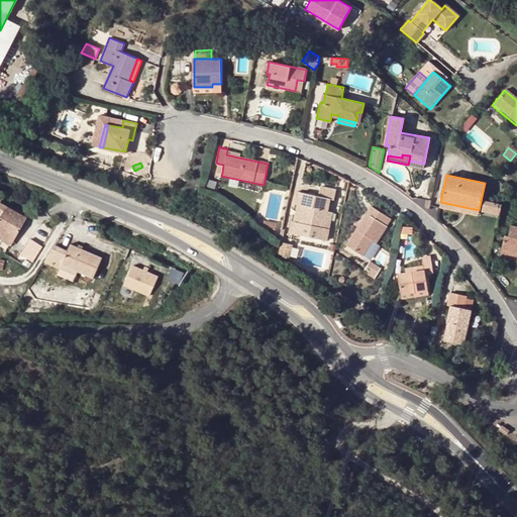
[(239,184),(239,180),(221,176),(220,180),(239,184)]
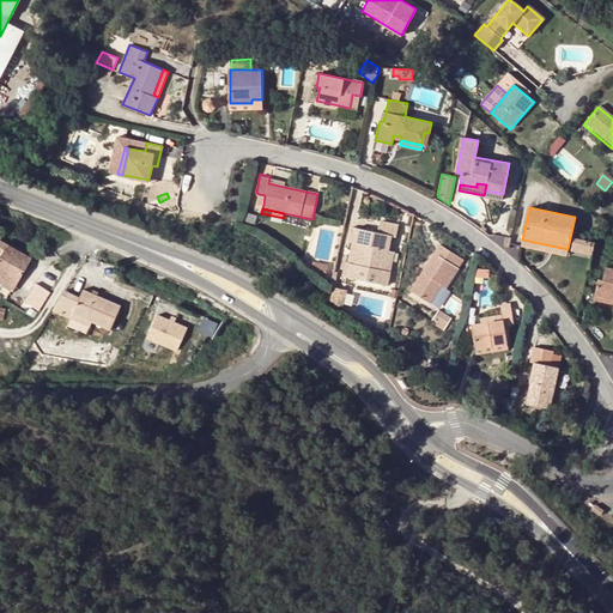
[(377,232),(356,229),(352,243),(358,244),(354,263),(349,263),(346,277),(388,285),(390,272),(384,271),(388,250),(392,236),(396,237),(399,226),(380,223),(377,232)]
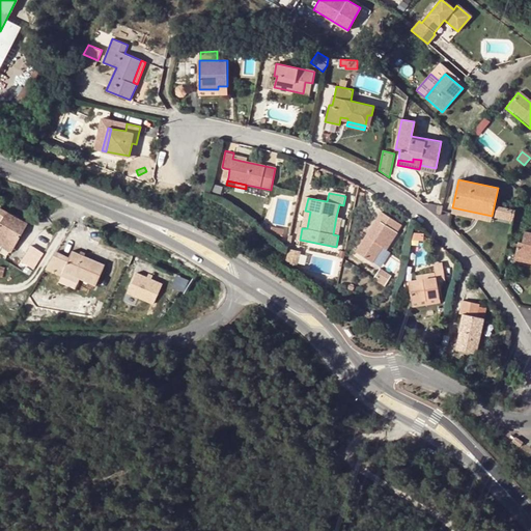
[(495,217),(512,220),(514,208),(497,205),(495,217)]
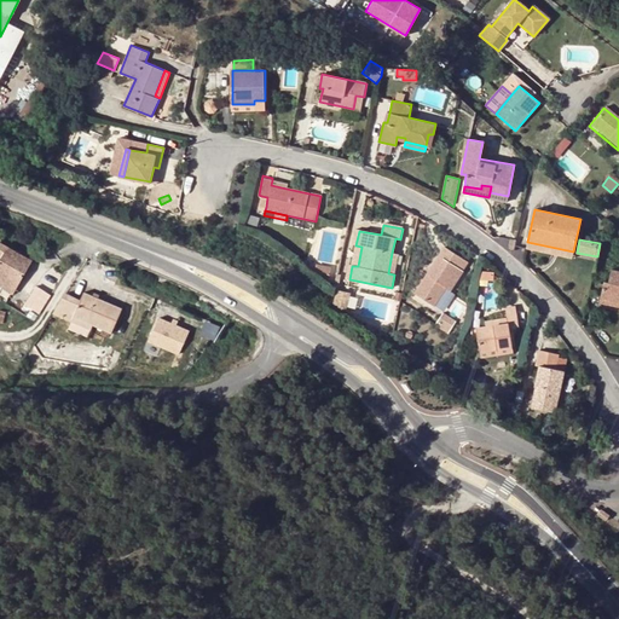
[(573,252),(527,242),(526,248),(572,258),(573,252)]
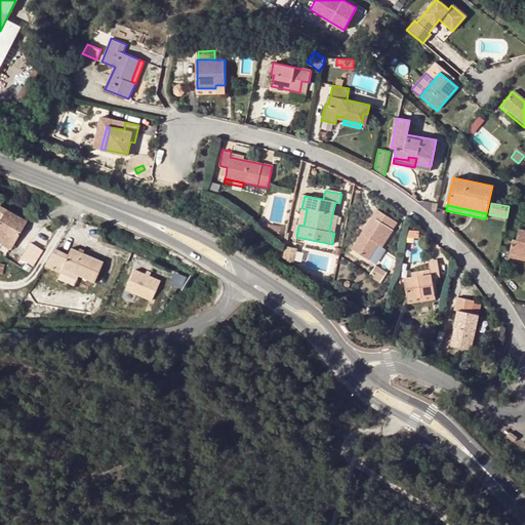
[(392,231),(388,228),(393,219),(376,209),(372,216),(375,218),(370,227),(367,225),(352,247),(369,258),(378,243),(382,246),(392,231)]
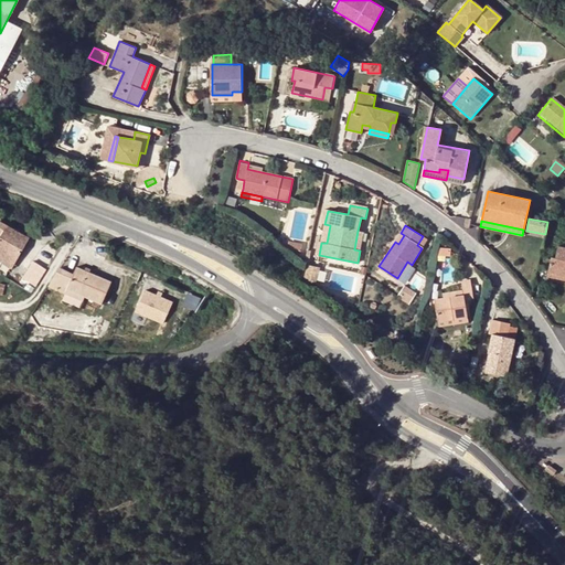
[(22,240),(4,227),(0,234),(0,254),(9,260),(22,240)]
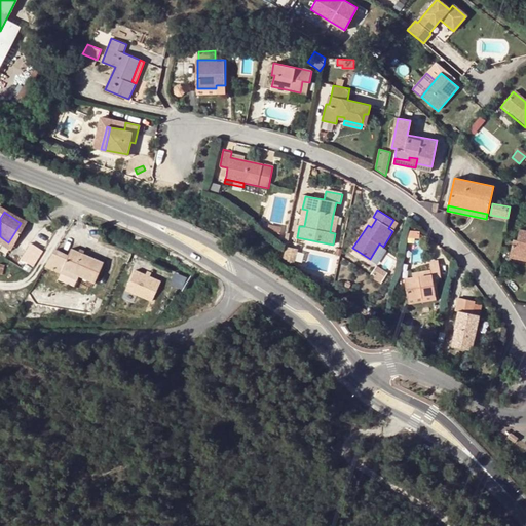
[(330,232),(335,233),(338,217),(333,215),(330,232)]
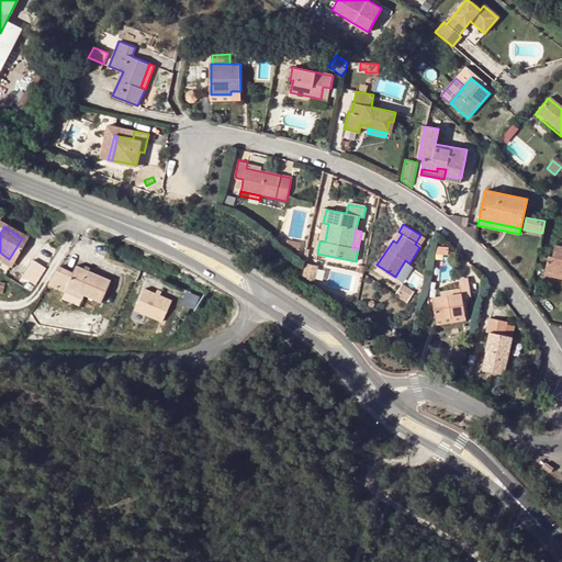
[(402,234),(398,232),(393,240),(396,243),(402,234)]
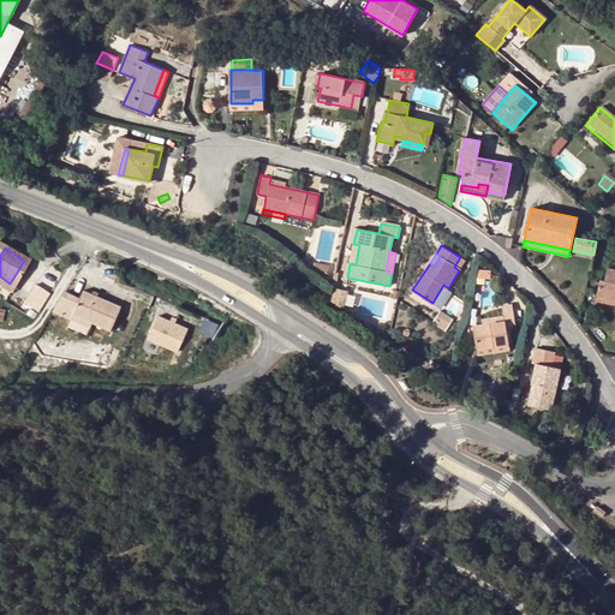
[(454,267),(459,270),(465,261),(460,257),(454,267)]
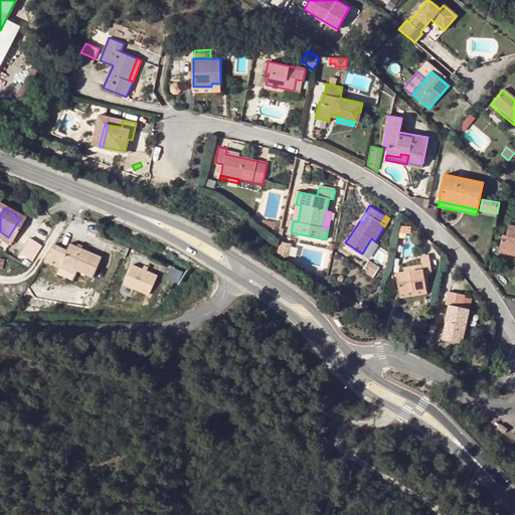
[(276,223),(263,220),(262,226),(275,229),(276,223)]
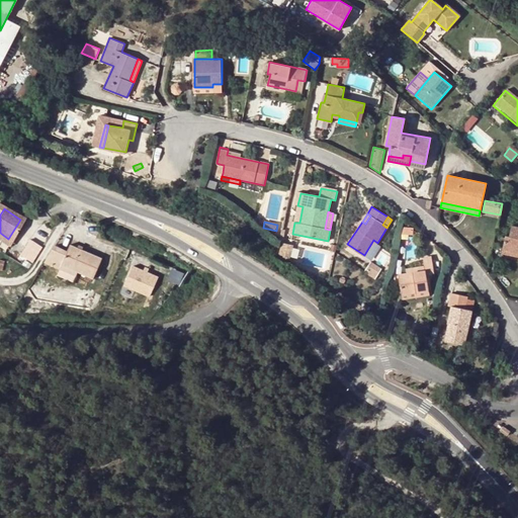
[(517,226),(511,226),(509,236),(506,235),(503,250),(517,253),(517,226)]
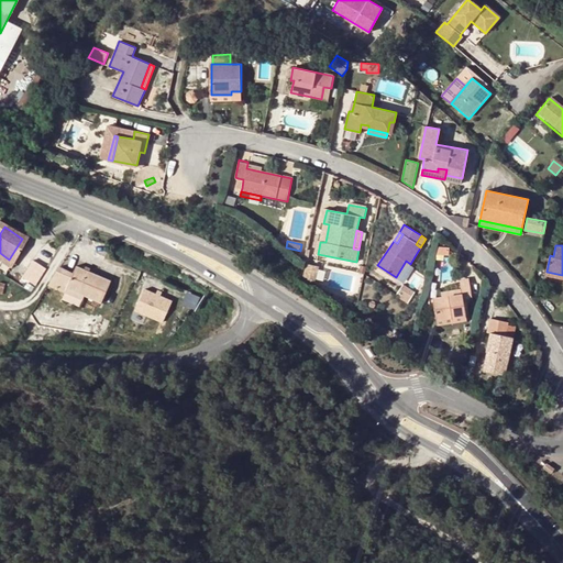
[(24,278),(35,285),(45,269),(34,262),(24,278)]
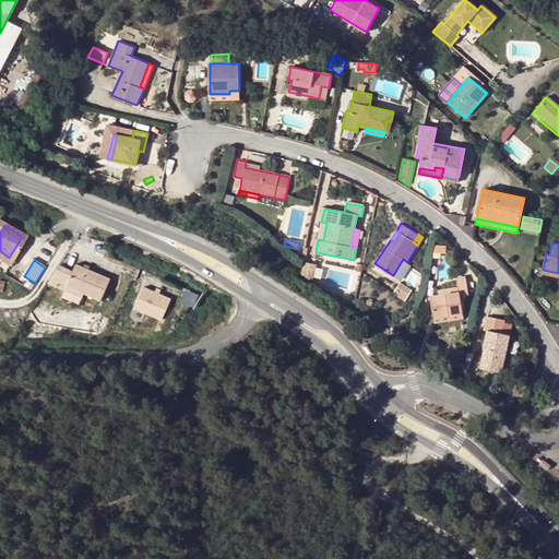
[(312,277),(317,264),(305,260),(300,273),(312,277)]
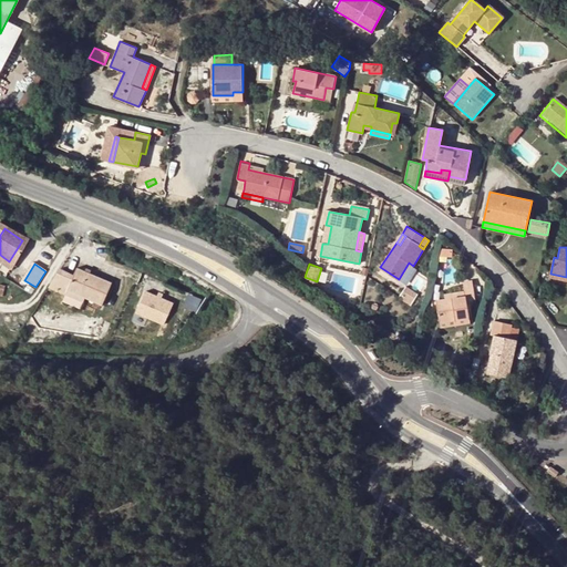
[(64,271),(55,290),(65,295),(66,290),(84,298),(102,306),(111,284),(76,268),(73,275),(64,271)]
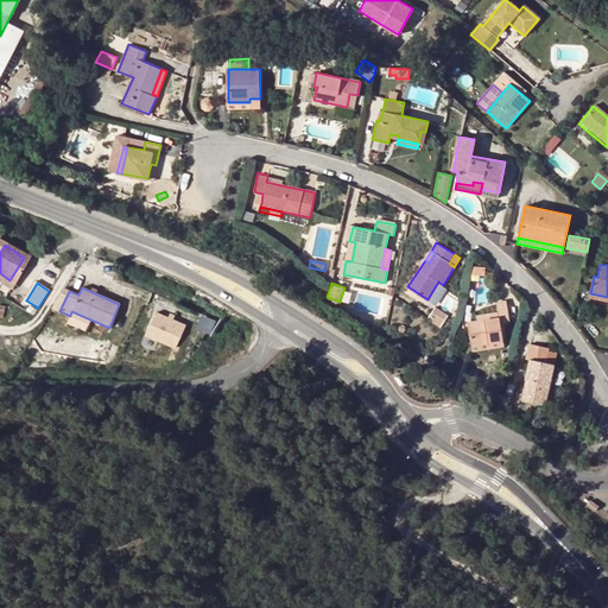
[(69,291),(64,289),(51,309),(59,311),(69,291)]
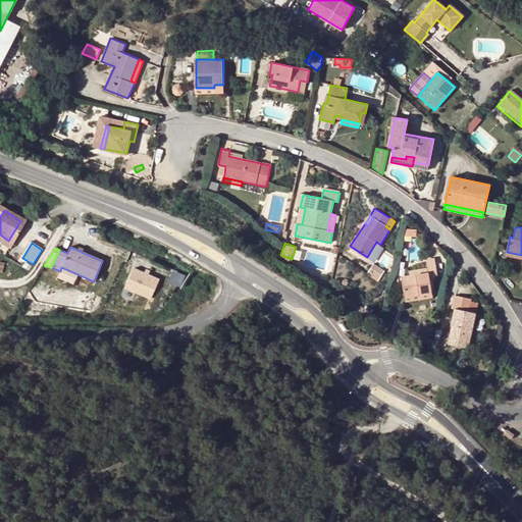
[(377,262),(388,266),(394,255),(382,251),(377,262)]
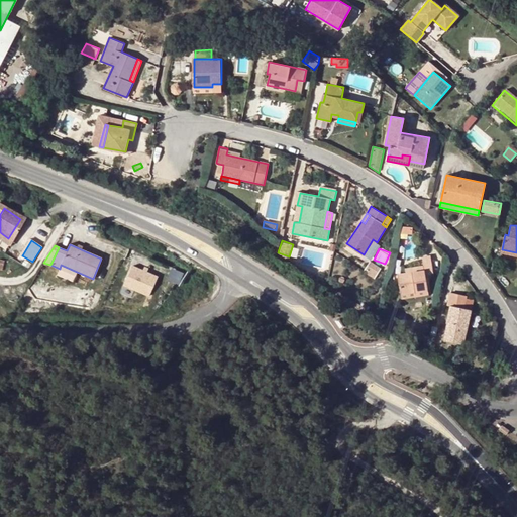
[(433,272),(430,255),(422,257),(423,265),(424,270),(406,273),(398,274),(402,298),(428,294),(425,274),(433,272)]
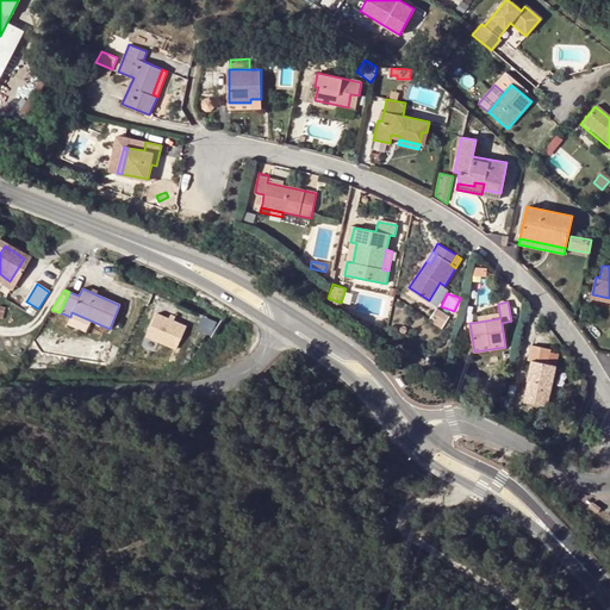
[(449,316),(436,307),(429,321),(441,328),(449,316)]
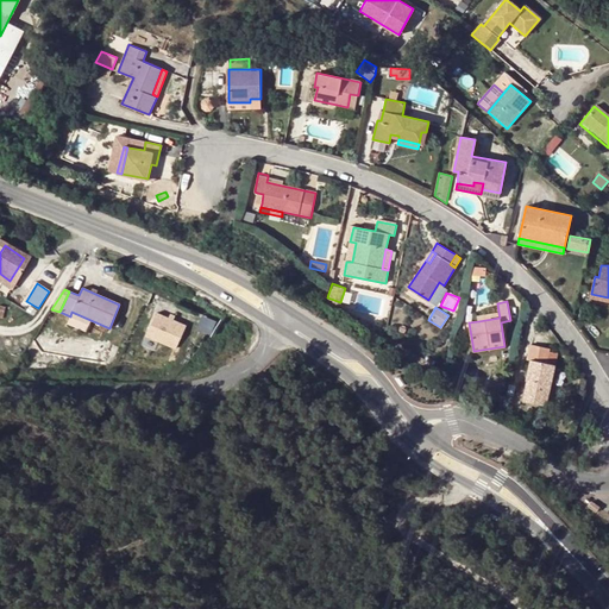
[(71,312),(70,316),(89,325),(90,320),(71,312)]
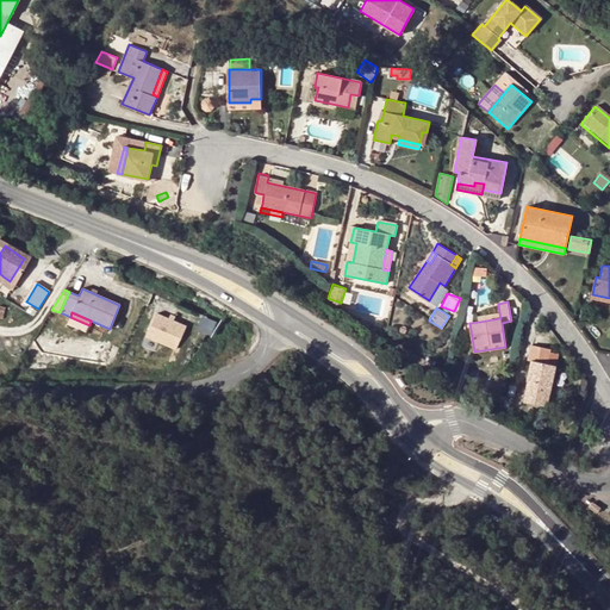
[(169,321),(157,315),(147,338),(175,350),(186,328),(174,323),(169,321)]
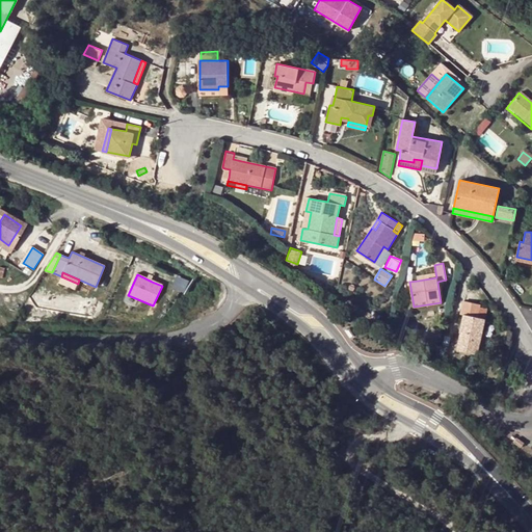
[(173,289),(182,293),(191,283),(178,276),(173,289)]
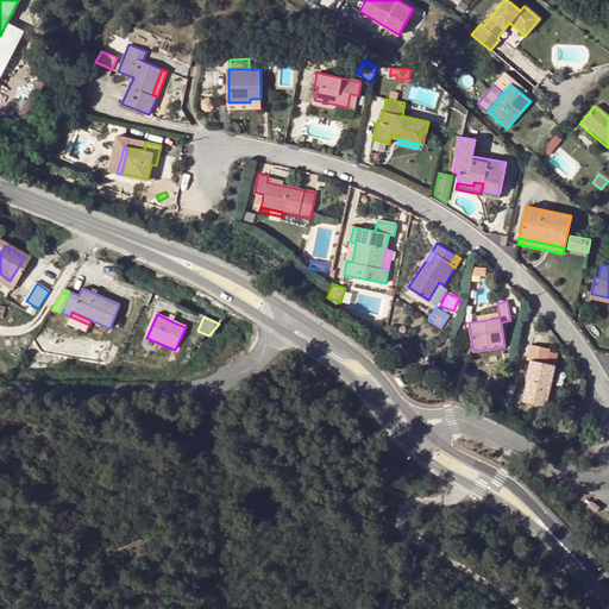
[(550,349),(531,344),(527,359),(529,359),(525,380),(527,380),(522,400),(547,405),(556,365),(554,365),(547,363),(550,351),(550,349)]
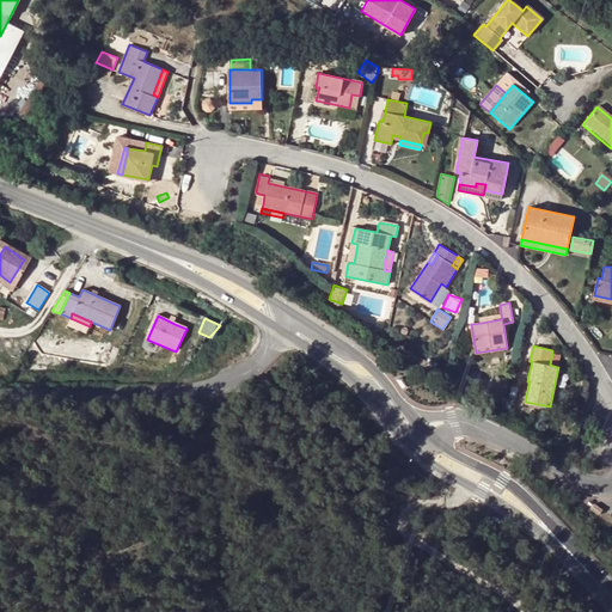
[(557,367),(560,355),(552,353),(550,365),(557,367)]
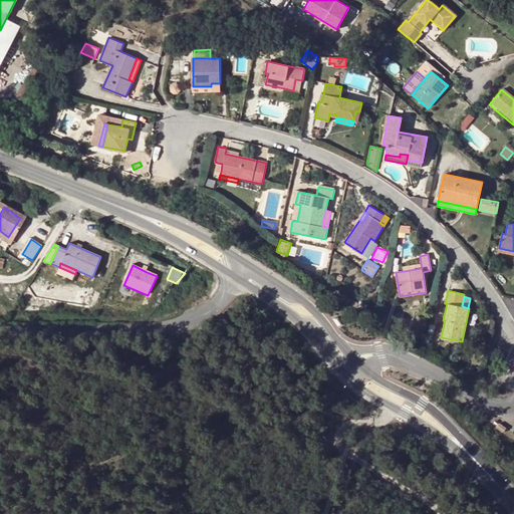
[(496,428),(503,434),(507,429),(499,424),(496,428)]
